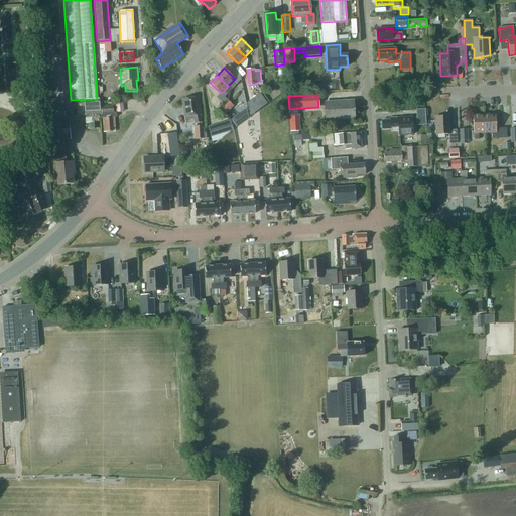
[(184,118),(192,117),(194,124),(201,123),(198,98),(182,100),(184,118)]
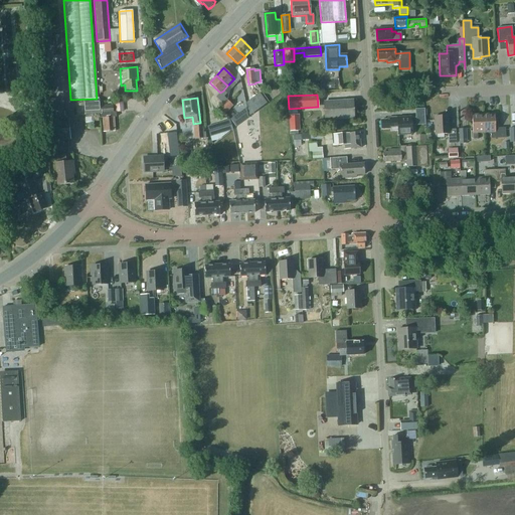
[(43,101),(45,122),(64,120),(62,106),(56,107),(55,99),(43,101)]
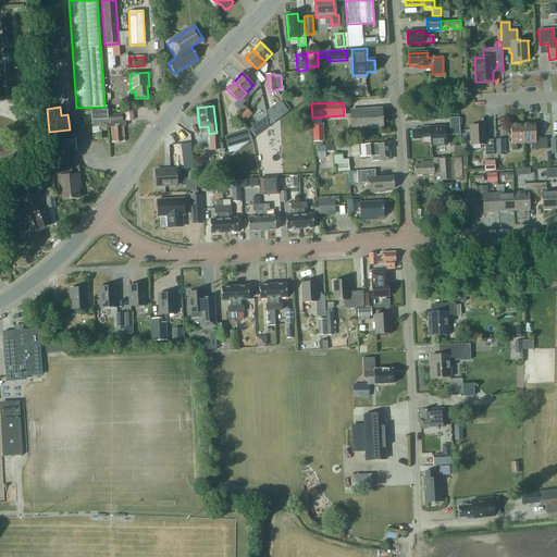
[(257,109),(261,126),(268,125),(263,107),(257,109)]
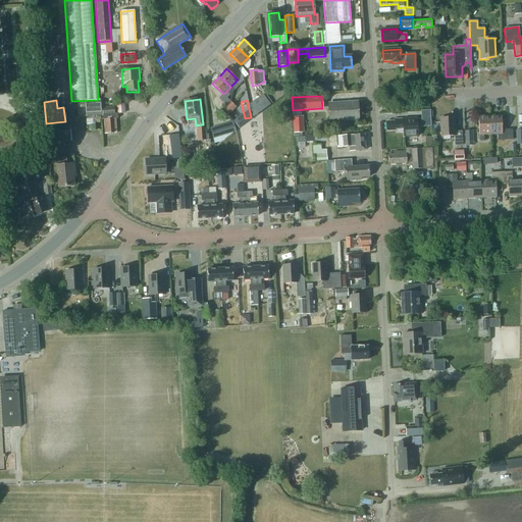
[(230,102),(226,106),(225,107),(230,113),(237,107),(230,102)]
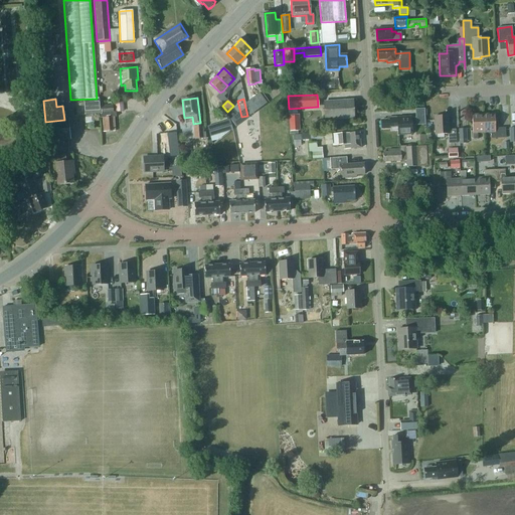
[(324,103),(325,120),(354,119),(353,101),(324,103)]
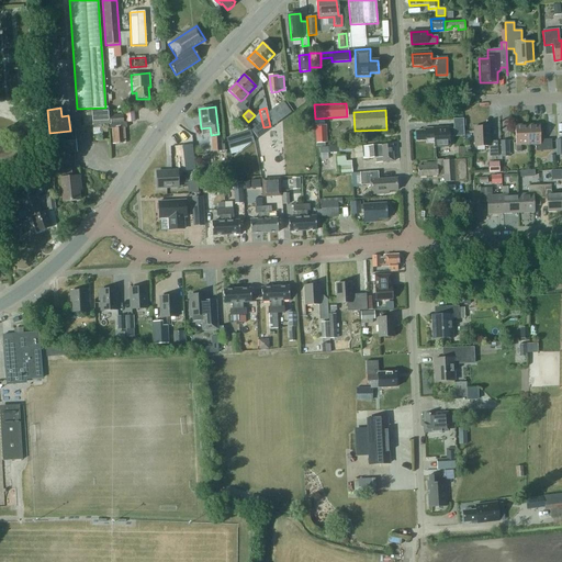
[(91,112),(92,125),(101,125),(109,125),(108,111),(91,112)]
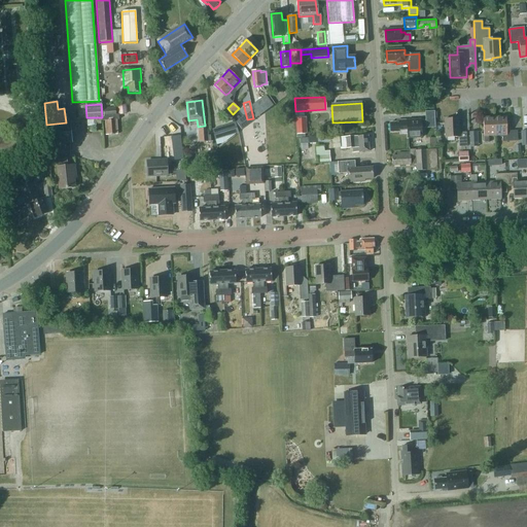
[(126,104),(117,105),(117,115),(118,115),(127,114),(126,104)]
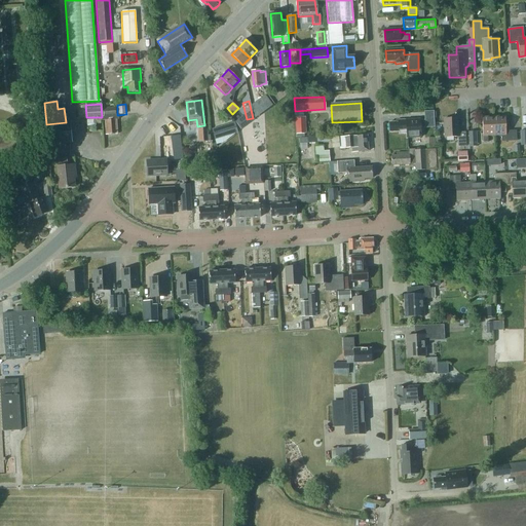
[(103,120),(105,121),(106,136),(116,135),(115,120),(118,119),(118,115),(117,115),(115,115),(115,108),(103,109),(104,117),(102,117),(103,120)]
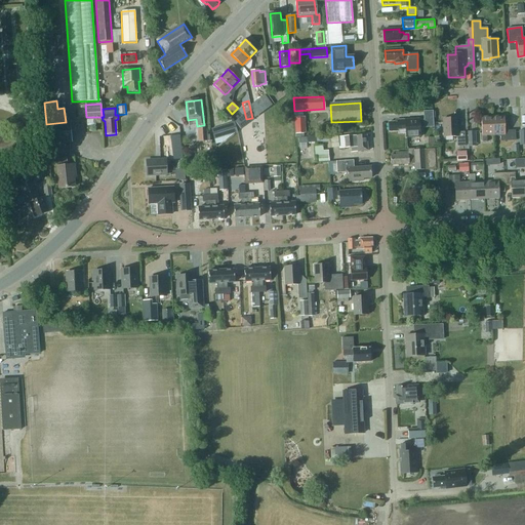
[(227,119),(232,114),(227,108),(221,113),(227,119)]
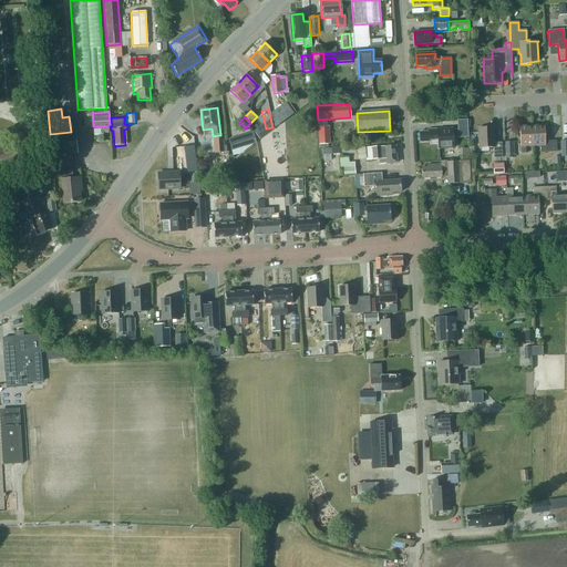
[(556,141),(545,141),(544,125),(532,126),(533,146),(539,146),(539,153),(556,152),(556,141)]
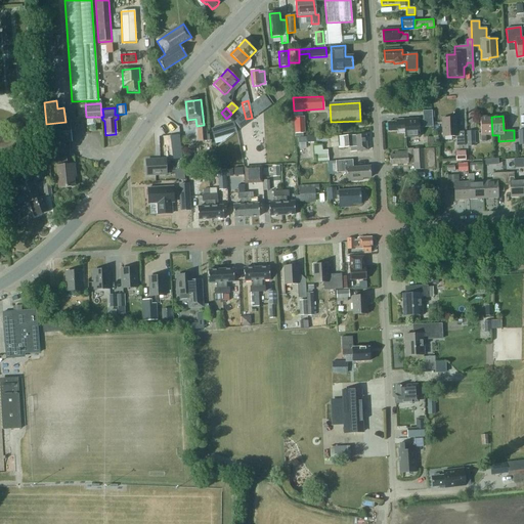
[(94,117),(86,117),(86,126),(95,126),(94,117)]
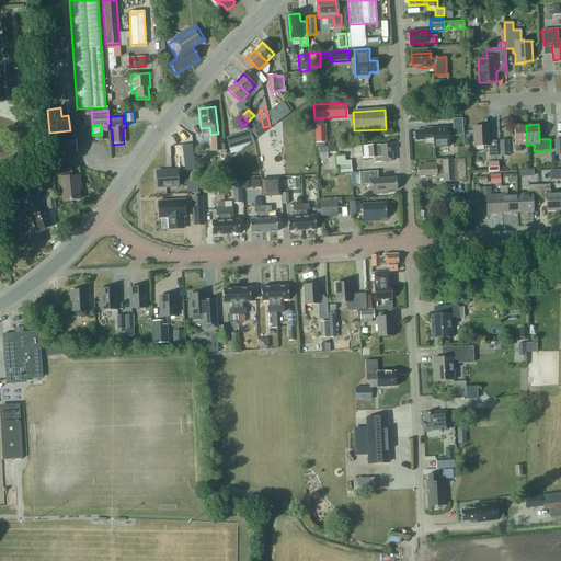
[(325,125),(315,126),(316,144),(327,142),(325,125)]
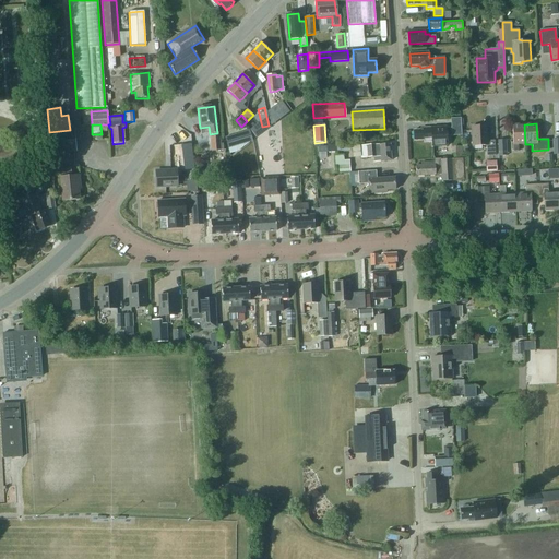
[(525,144),(524,125),(512,125),(512,144),(513,152),(518,152),(518,144),(525,144)]
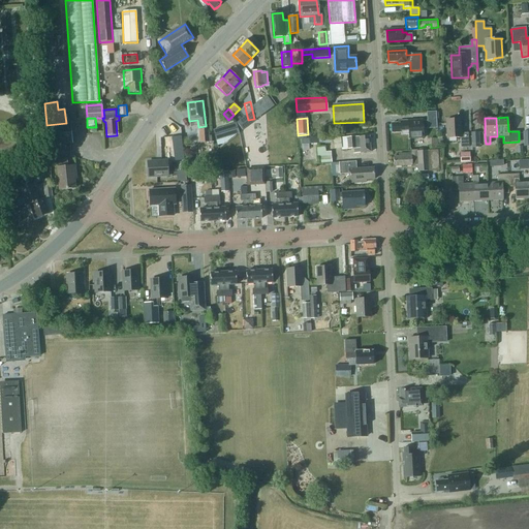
[(401,135),(408,134),(408,139),(424,138),(423,120),(399,122),(399,124),(392,124),(392,133),(401,132),(401,135)]
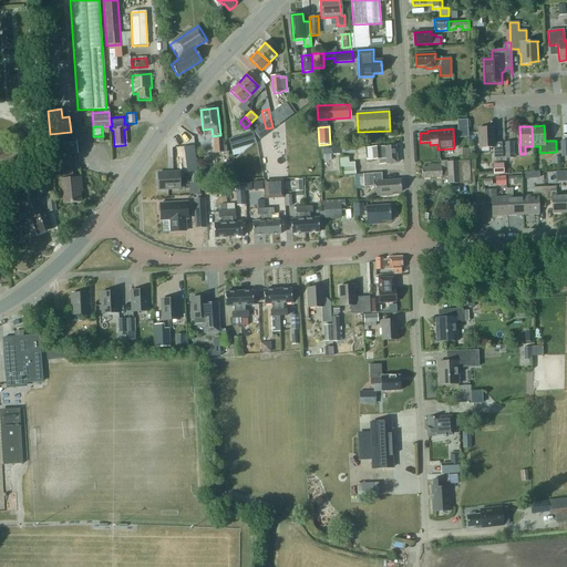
[(493,147),(493,158),(502,158),(501,143),(493,143),(493,129),(478,129),(480,148),(493,147)]
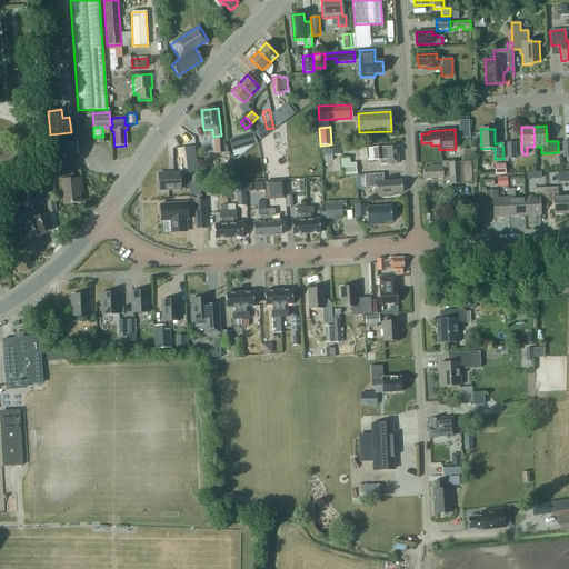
[(229,140),(232,152),(246,148),(242,136),(229,140)]
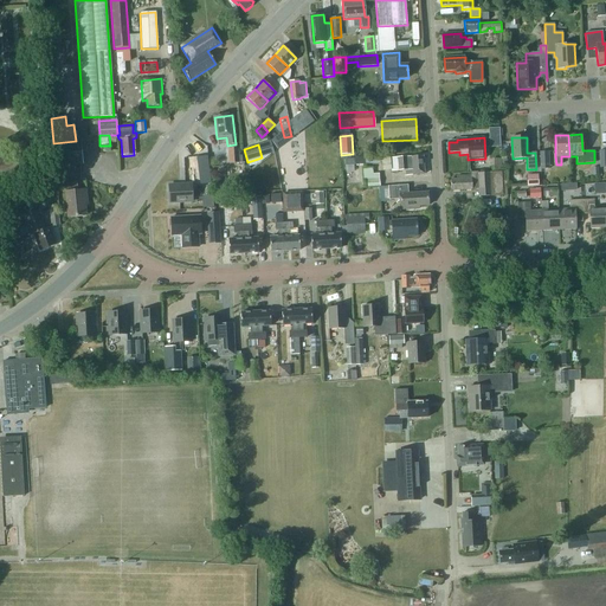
[(229,148),(230,163),(242,163),(242,155),(238,156),(238,148),(229,148)]
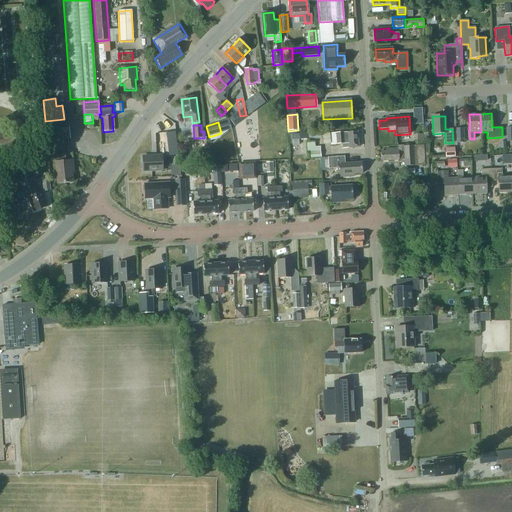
[(455,129),(456,143),(464,143),(463,128),(455,129)]
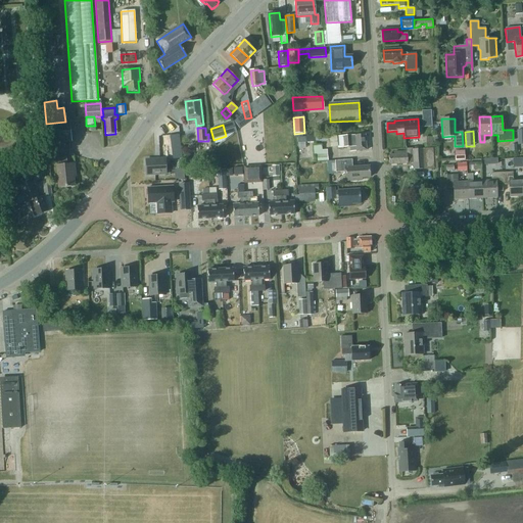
[(350,136),(336,137),(337,148),(349,147),(350,152),(366,151),(365,135),(351,136),(350,136)]
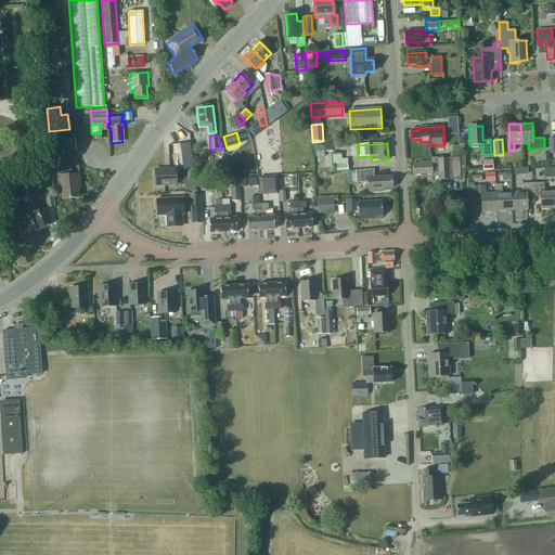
[(332,155),(333,171),(348,170),(347,159),(340,159),(340,154),(332,155)]
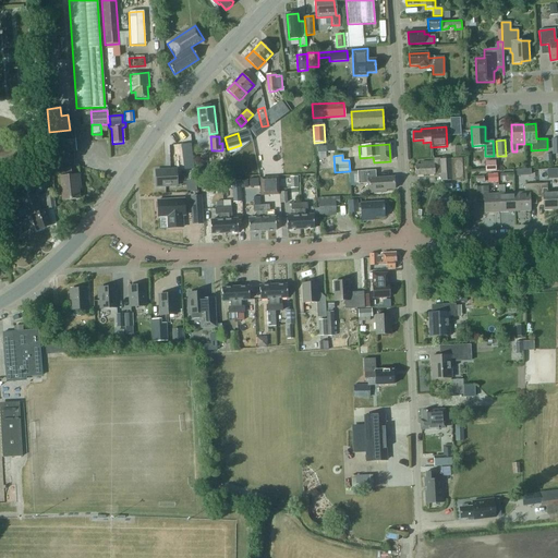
[(439,174),(439,181),(462,180),(461,158),(439,160),(440,159),(433,159),(434,161),(421,162),(421,165),(414,166),(415,176),(439,174)]
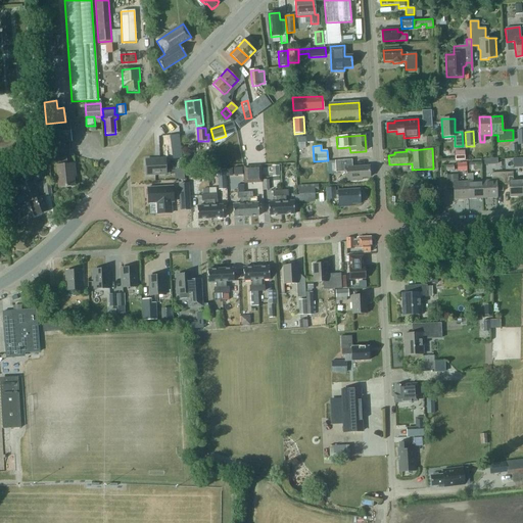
[(454,152),(455,160),(465,160),(465,152),(454,152)]
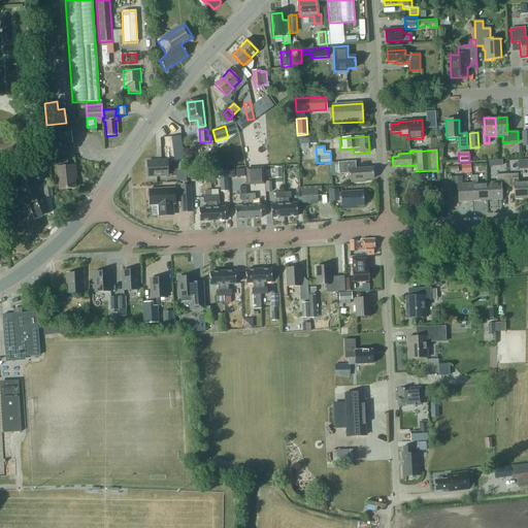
[(518,171),(527,171),(527,159),(518,159),(518,171)]
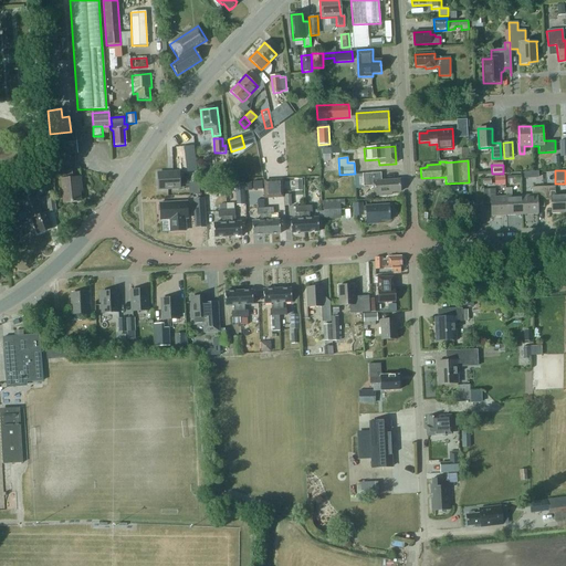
[(62,180),(61,180),(63,205),(80,203),(77,188),(80,188),(79,178),(71,179),(71,173),(62,174),(62,180)]
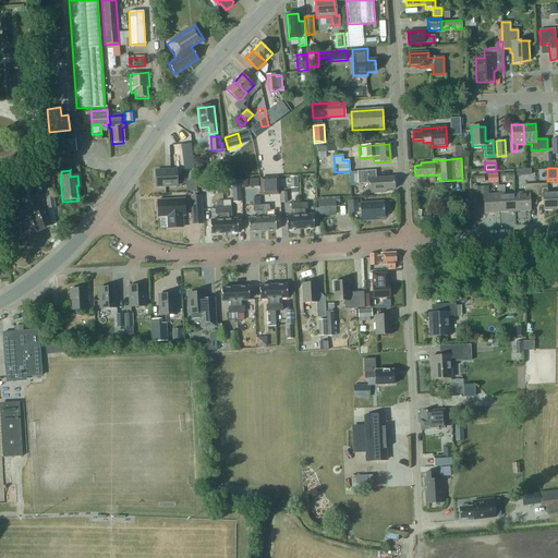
[(155,171),(156,186),(177,185),(176,170),(155,171)]
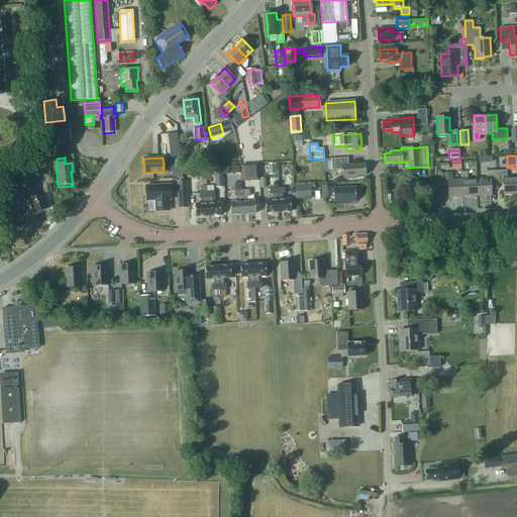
[(331,171),(341,170),(341,179),(357,178),(356,176),(365,176),(364,165),(348,166),(347,158),(330,159),(331,171)]
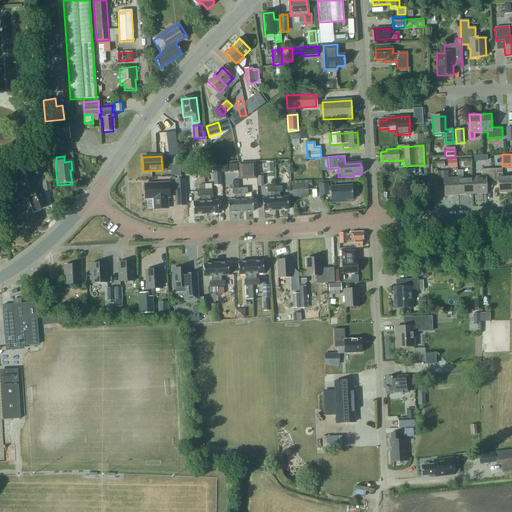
[(327,157),(320,158),(320,169),(328,169),(327,157)]
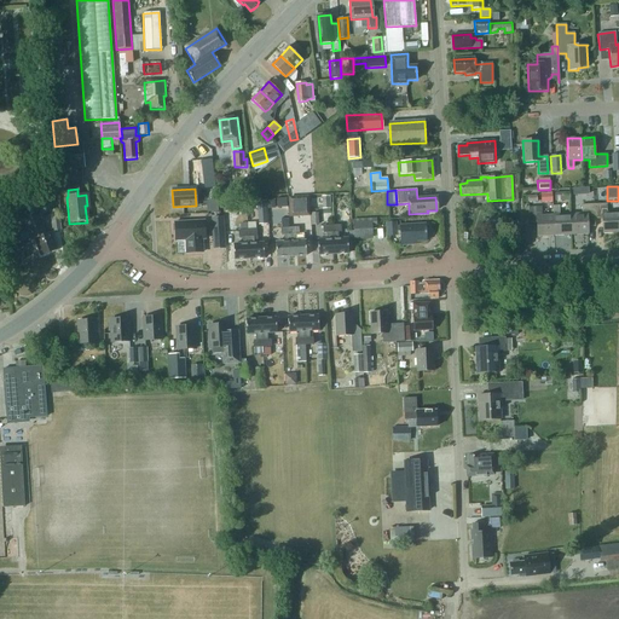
[(551,194),(541,194),(541,203),(551,203),(551,194)]
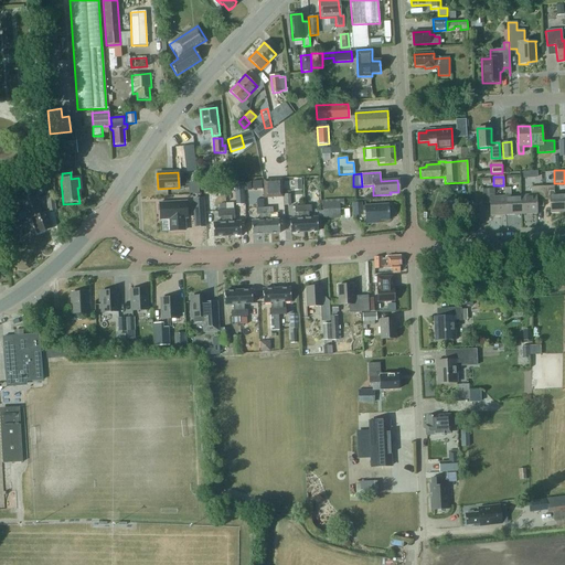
[(253,181),(253,190),(262,189),(260,180),(253,181)]
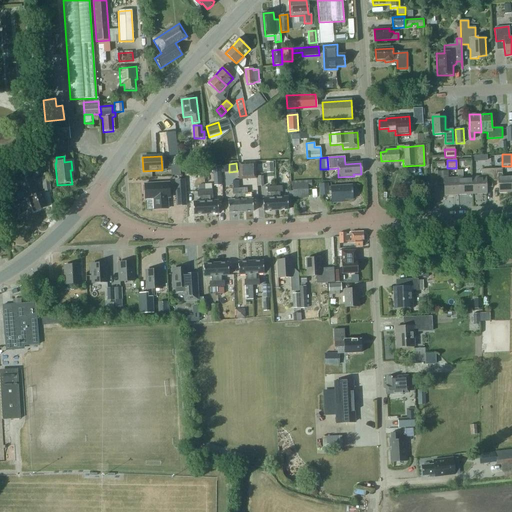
[(239,164),(240,179),(255,178),(254,163),(239,164)]
